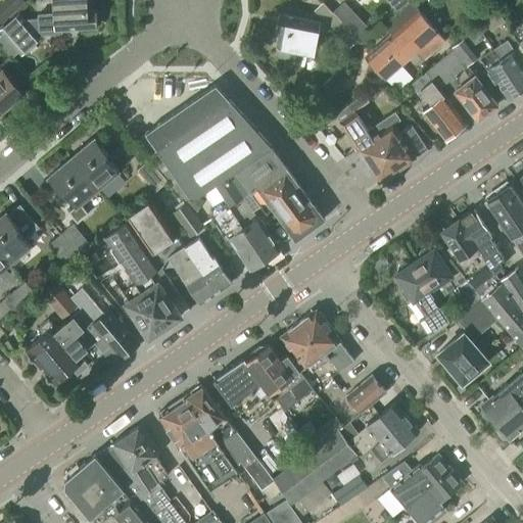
[(0,21),(2,24),(26,2),(24,0),(3,0),(0,3),(0,21)]
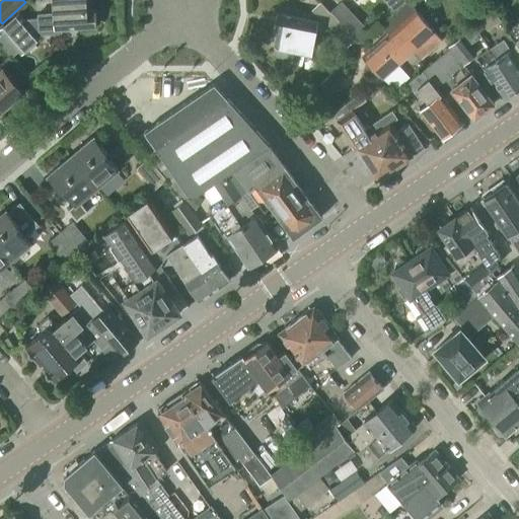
[(91,11),(90,0),(52,0),(53,13),(38,14),(39,18),(23,19),(18,13),(0,29),(0,28),(0,44),(11,58),(19,51),(20,53),(40,36),(38,35),(62,33),(62,28),(96,26),(95,11),(91,11)]
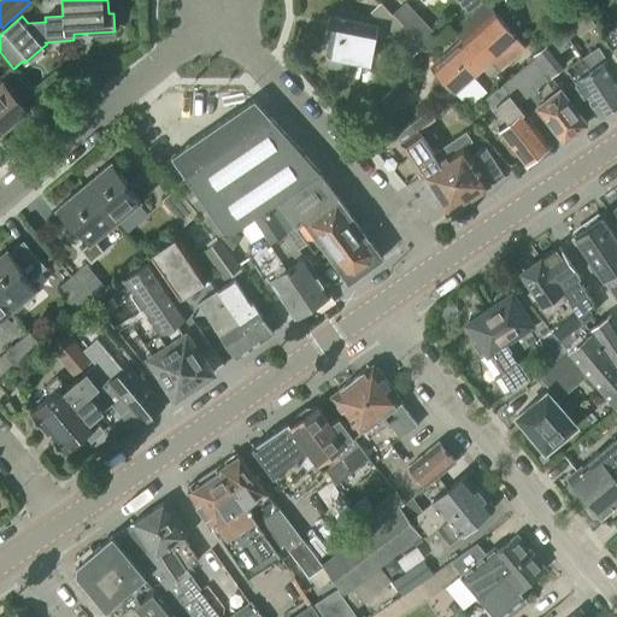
[(475,0),(457,0),(469,13),(479,4),(475,0)]
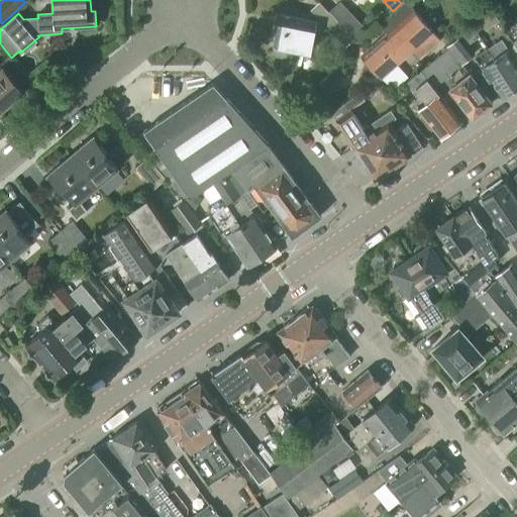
[(340,2),(329,12),(337,21),(359,44),(371,34),(340,2)]
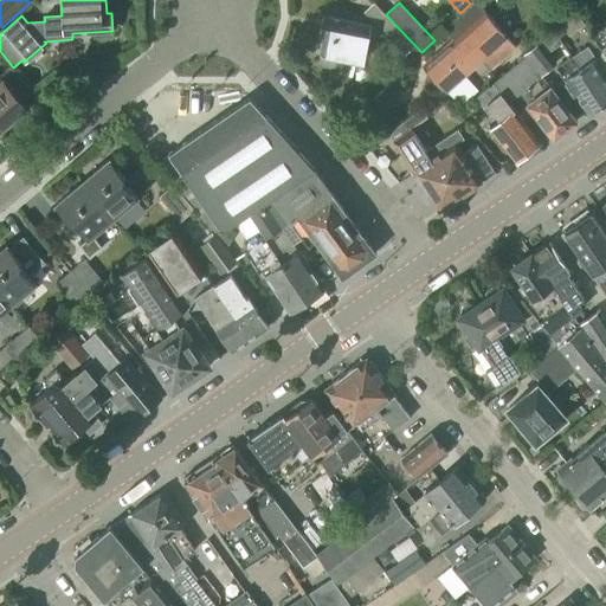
[(491,70),(516,47),(476,2),(445,30),(453,39),(424,65),(446,90),(482,59),(491,70)]
